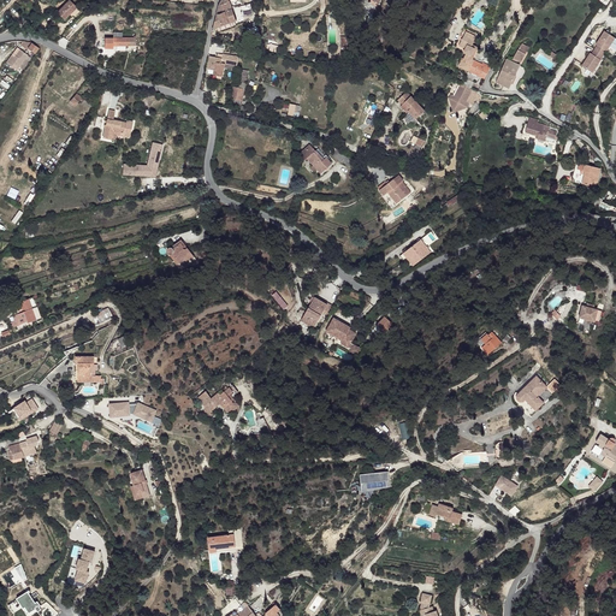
[(66,19),(77,6),(70,0),(66,0),(57,11),(66,19)]
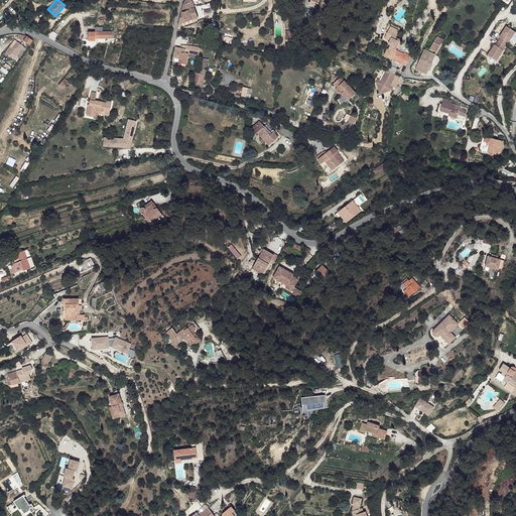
[(191,1),(182,4),(178,24),(180,23),(198,17),(191,1)]
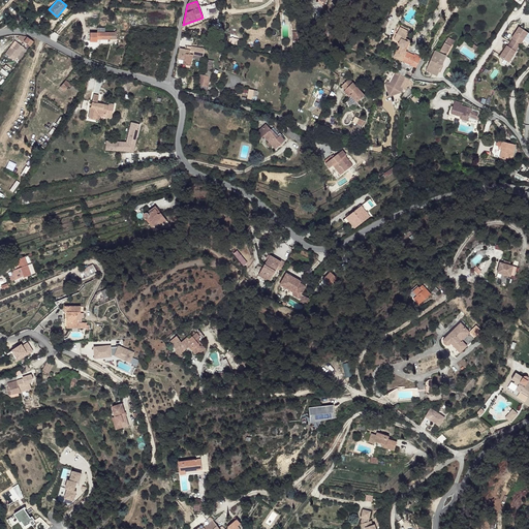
[(215,3),(210,4),(212,12),(214,11),(215,13),(218,12),(215,3)]
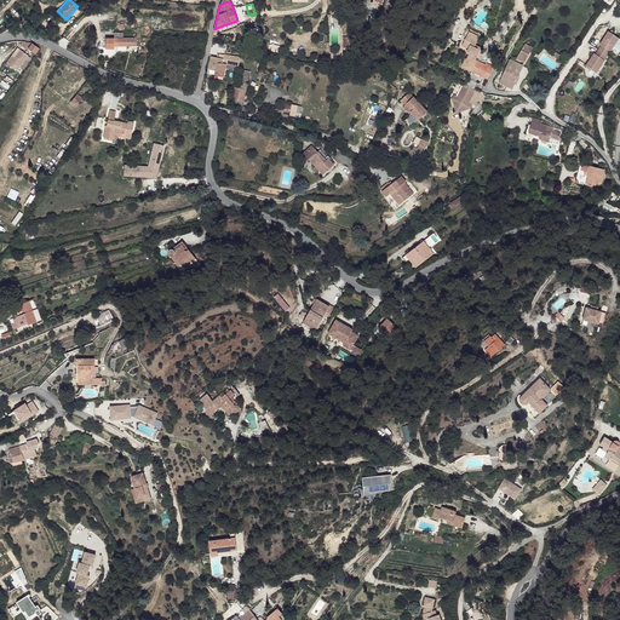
[(262,27),(253,29),(258,45),(265,42),(264,38),(262,27)]
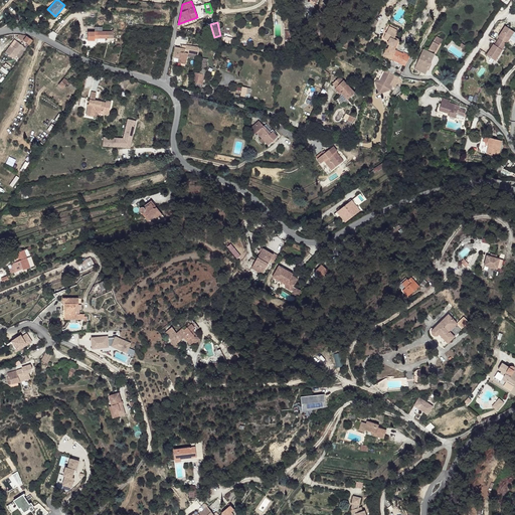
[(497,60),(514,30),(504,24),(487,55),(497,60)]
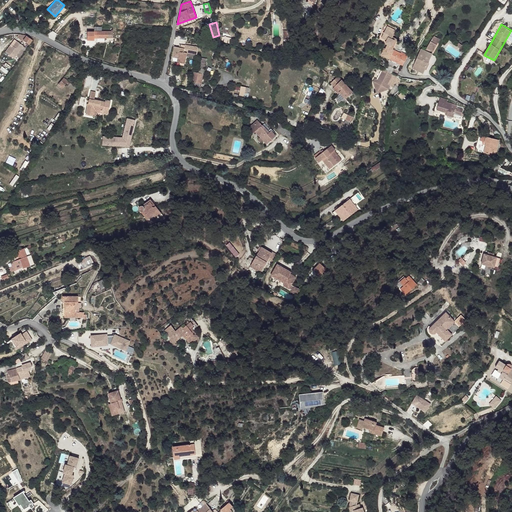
[(393,33),(387,29),(384,34),(387,36),(387,37),(389,39),(393,33)]
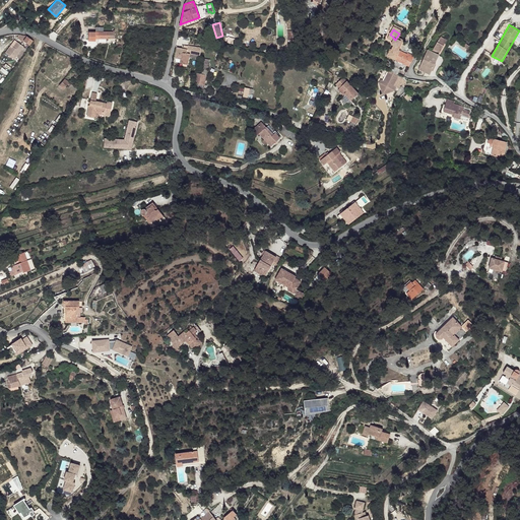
[(401,35),(399,34),(395,40),(402,44),(404,40),(400,37),(401,35)]
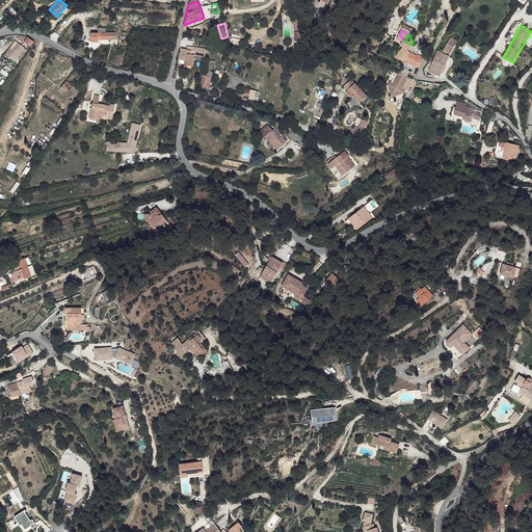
[(449,36),(446,43),(451,46),(454,40),(449,36)]
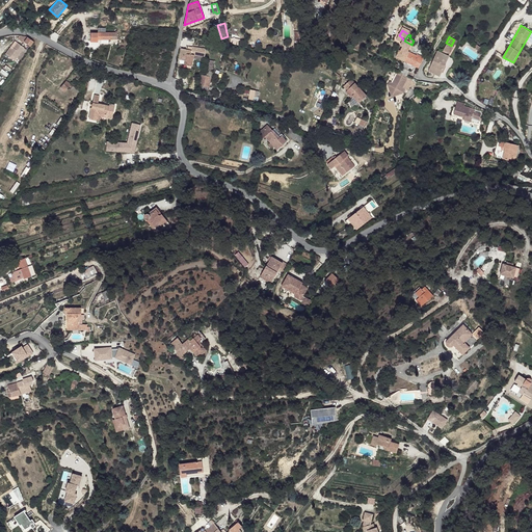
[(32,42),(27,37),(23,42),(29,46),(32,42)]
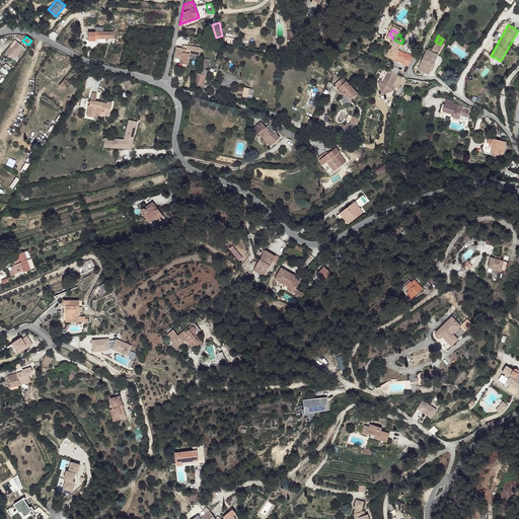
[(401,44),(394,40),(394,41),(393,42),(392,43),(393,44),(392,47),(397,49),(395,54),(393,58),(409,66),(414,56),(406,52),(405,54),(399,51),(399,50),(398,49),(401,44)]
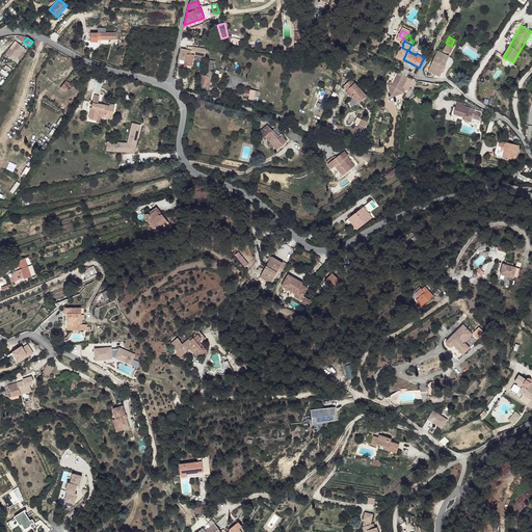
[(451,46),(446,43),(442,50),(446,52),(448,53),(451,46)]
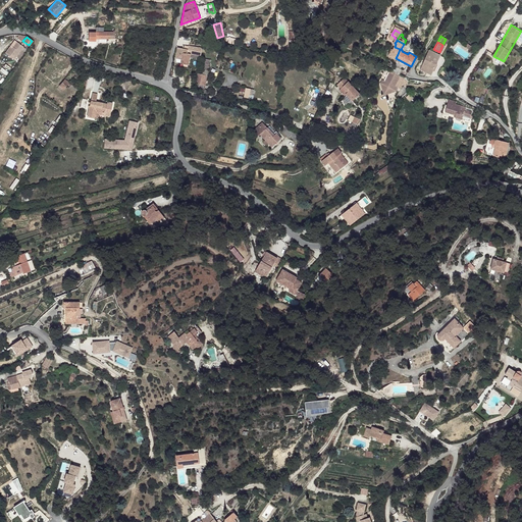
[(4,54),(11,58),(20,45),(16,43),(11,49),(8,48),(4,54)]
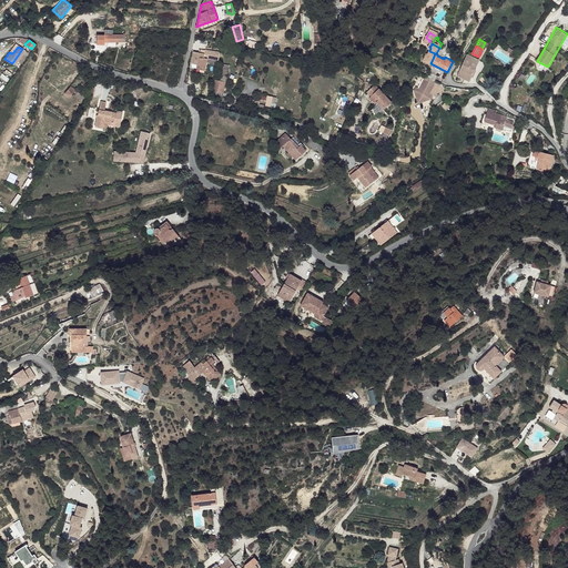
[(24,51),(22,49),(12,63),(16,66),(24,51)]
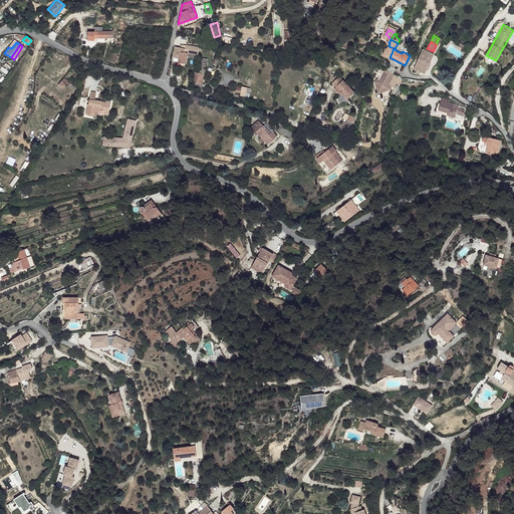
[(186,48),(182,47),(180,58),(181,59),(180,62),(186,63),(188,52),(185,52),(186,48)]
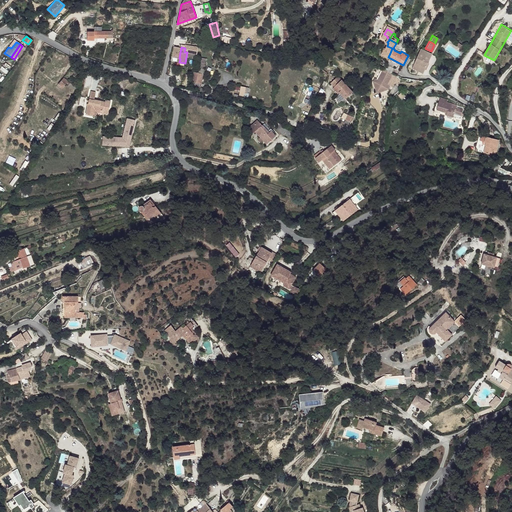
[(390,53),(383,49),(381,53),(388,57),(390,53)]
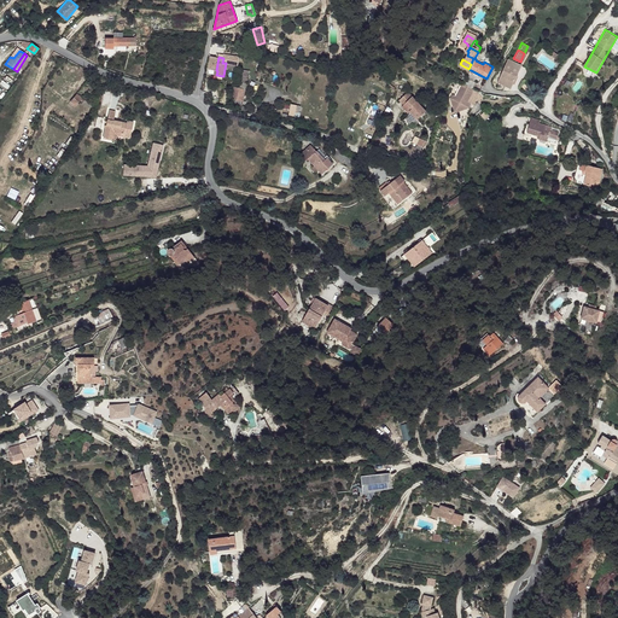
[(512,62),(507,60),(497,83),(511,88),(520,65),(512,62)]
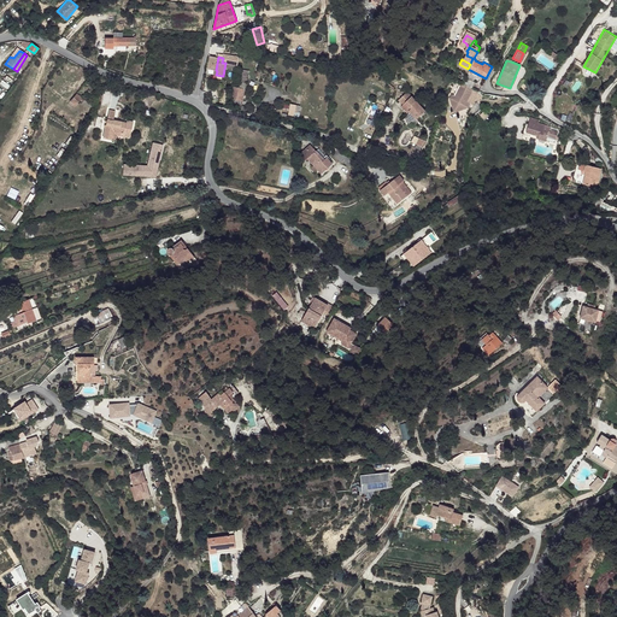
[(475,82),(466,77),(464,84),(472,88),(475,82)]
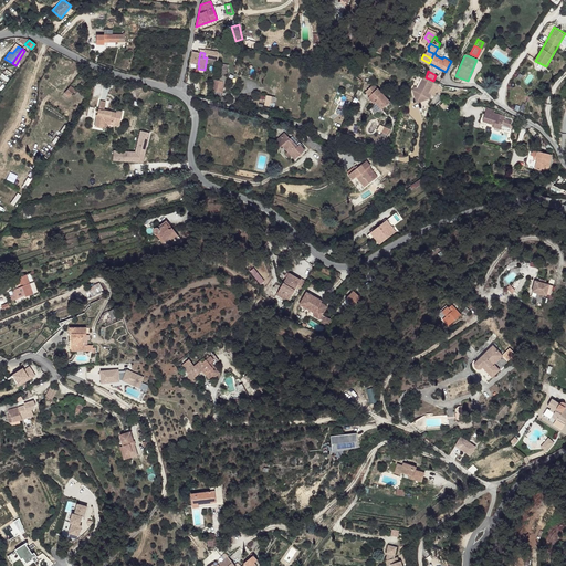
[(386,76),(377,83),(383,86),(388,90),(387,93),(386,94),(390,95),(388,101),(390,103),(400,97),(386,76)]
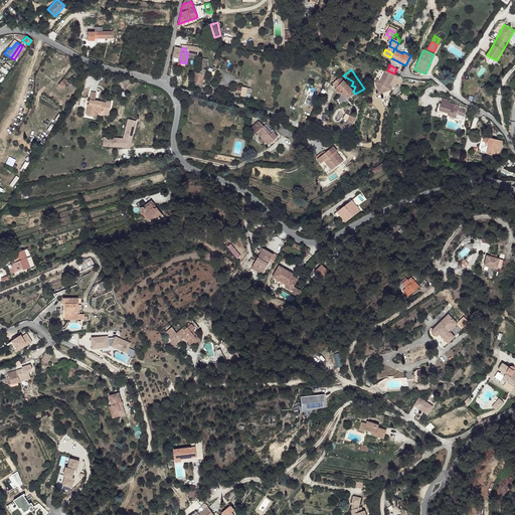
[(380,81),(376,80),(375,83),(390,91),(391,88),(389,86),(393,76),(384,72),(380,81)]
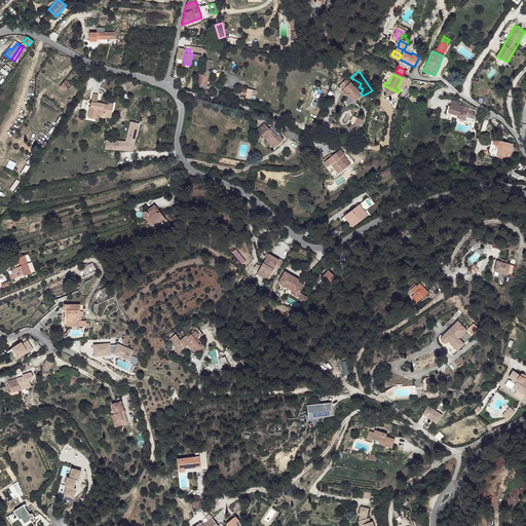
[(72,85),(66,80),(60,86),(65,90),(68,85),(71,87),(72,85)]
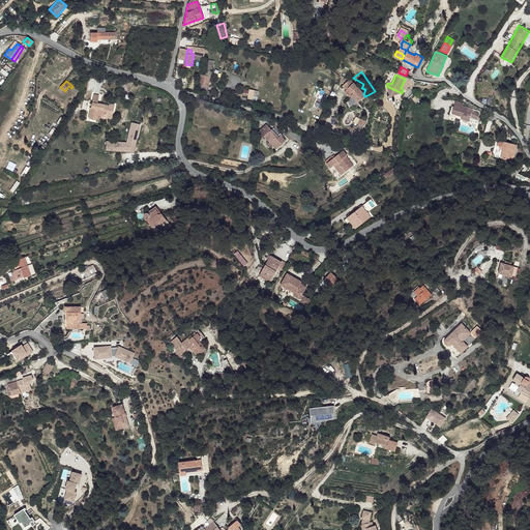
[(253,98),(253,95),(257,96),(258,90),(243,87),(242,97),(253,98)]
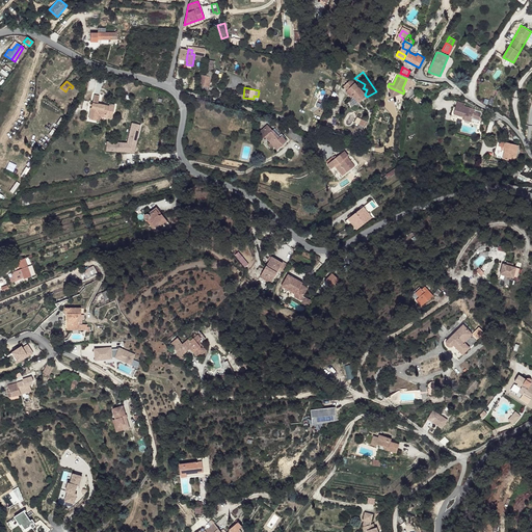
[(101,96),(96,95),(92,105),(91,105),(88,121),(96,123),(99,113),(107,115),(106,117),(113,118),(116,105),(110,104),(109,106),(100,103),(101,96)]
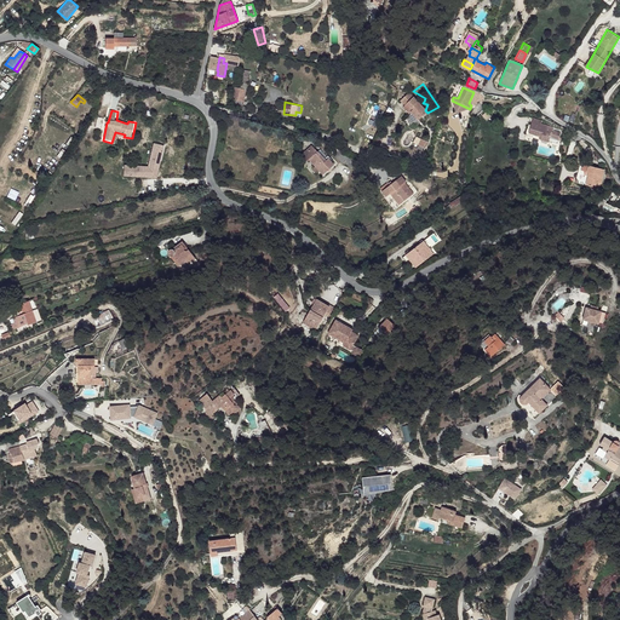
[(539,120),(530,118),(527,132),(540,136),(539,138),(546,141),(551,126),(538,122),(539,120)]
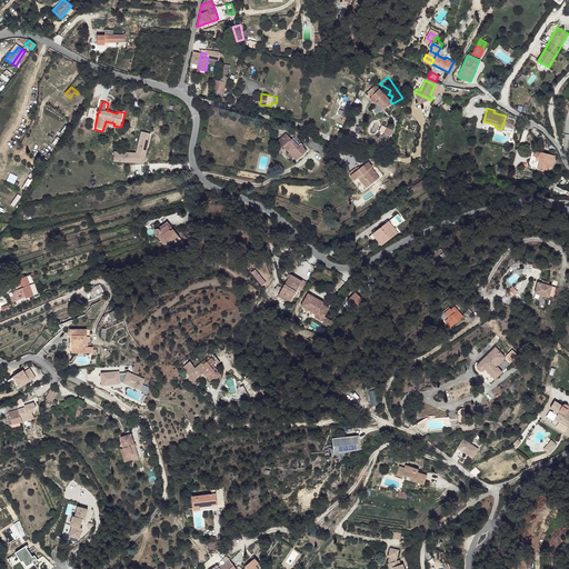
[(145,166),(150,132),(140,130),(136,152),(115,149),(112,159),(145,166)]
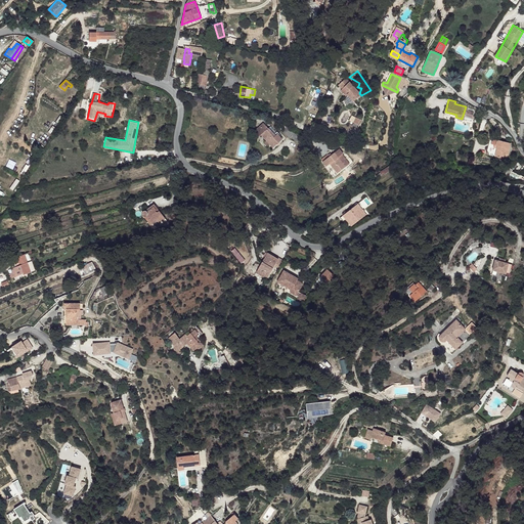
[(262,121),(259,125),(263,131),(267,128),(263,122),(262,121)]
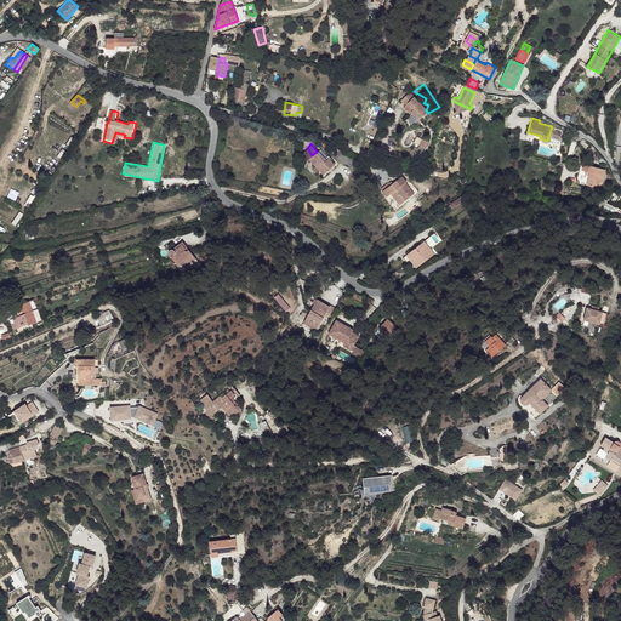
[(334,153),(340,160),(352,161),(347,159),(337,149),(334,153)]
